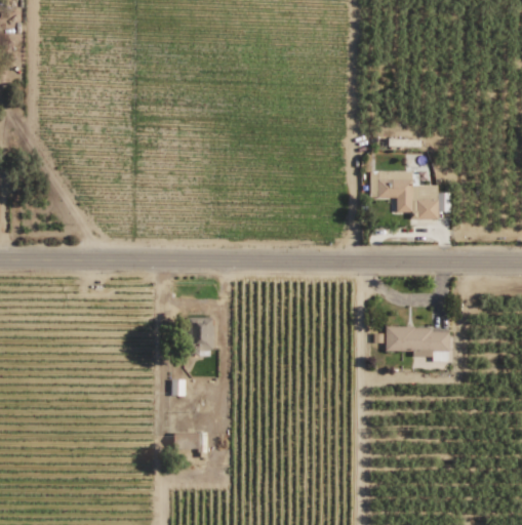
[(397,198),(397,212),(416,212),(416,219),(439,219),(439,212),(450,211),(450,193),(438,193),(438,186),(419,186),(419,172),(371,172),(372,198),(397,198)]
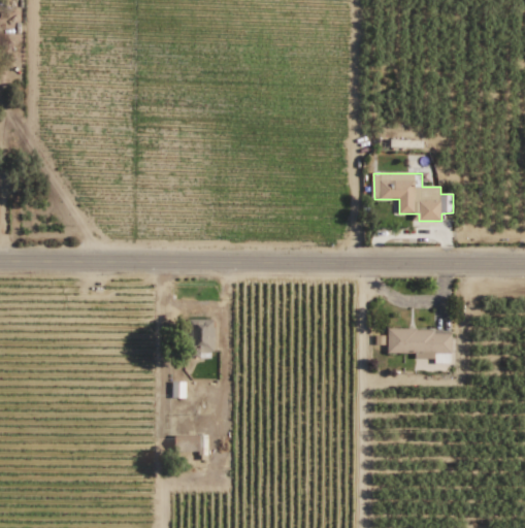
[(215,320),(191,320),(190,357),(200,358),(200,353),(214,353),(215,320)]
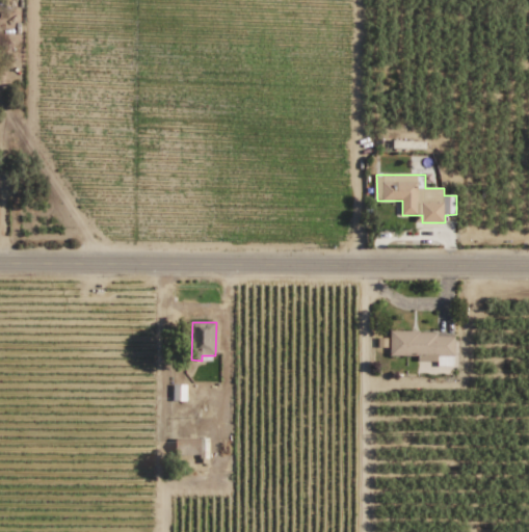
[(420,355),(420,372),(438,372),(438,366),(455,366),(455,337),(439,336),(439,331),(391,331),(391,355),(420,355)]
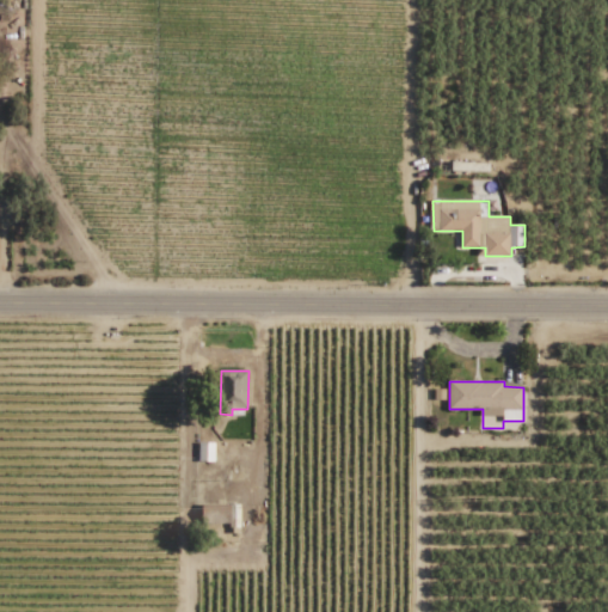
[(216,461),(216,442),(200,442),(200,461),(216,461)]
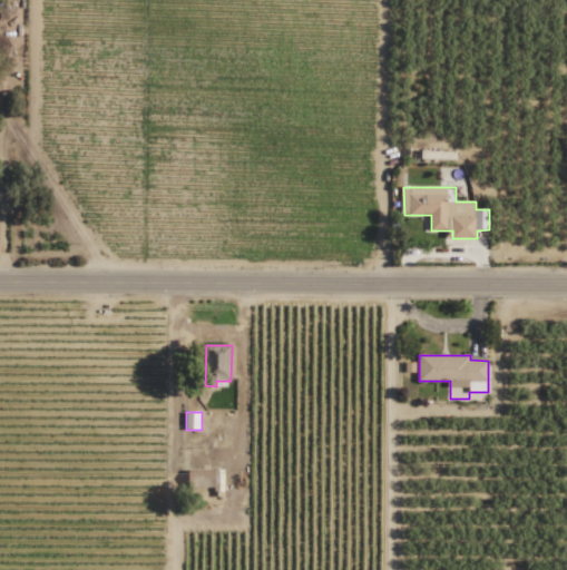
[(224,470),(192,471),(193,485),(224,484),(224,470)]
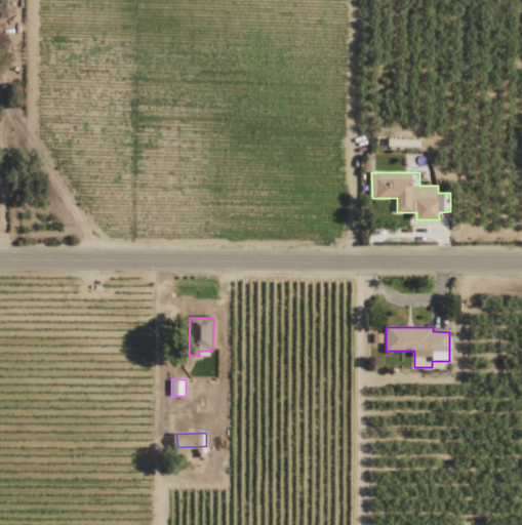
All buildings are outlined.
